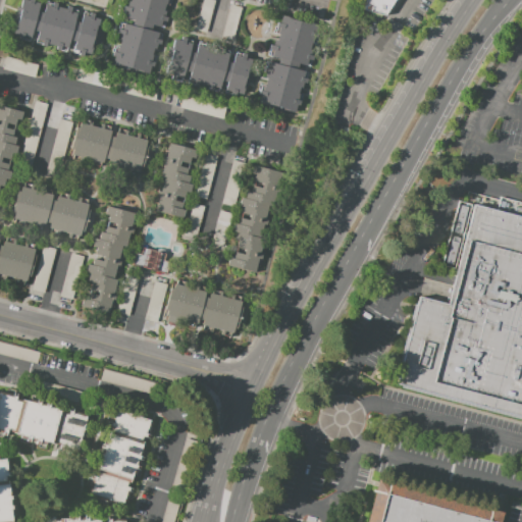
[(99,18),(98,24),(96,24),(90,47),(92,48),(91,54),(84,52),(83,57),(71,54),(74,42),(69,40),(66,52),(55,50),(56,45),(46,43),(45,47),(35,44),(38,33),(32,31),(30,39),(12,35),(14,27),(15,27),(20,5),(19,4),(20,0),(39,0),(37,11),(43,12),(46,1),(57,4),(56,7),(65,9),(66,6),(76,8),(73,21),(80,22),(83,11),(94,13),(93,17),(99,18)]
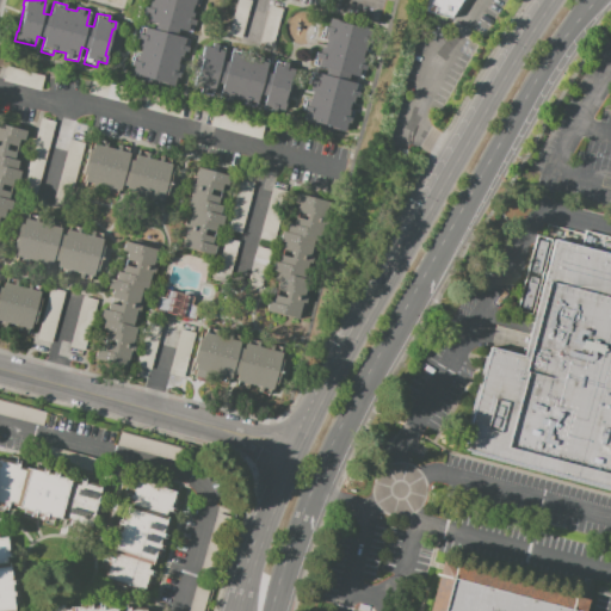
[(199,0),(199,7),(193,5),(191,12),(193,13),(192,17),(189,16),(187,19),(196,20),(195,26),(193,26),(192,32),(178,29),(177,36),(179,37),(179,36),(189,38),(179,74),(181,74),(180,79),(179,79),(177,86),(131,74),(133,67),(130,66),(131,61),(140,63),(141,61),(131,59),(133,53),(139,54),(140,48),(134,47),(140,26),(154,30),(155,23),(144,20),(146,13),(143,12),(144,7),(153,10),(154,7),(149,6),(149,1),(153,2),(153,0),(199,0)]
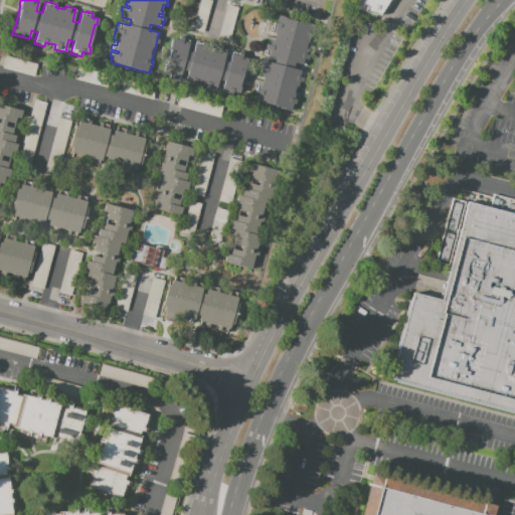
[(202,31),(209,0),(197,0),(191,29),(202,31)]
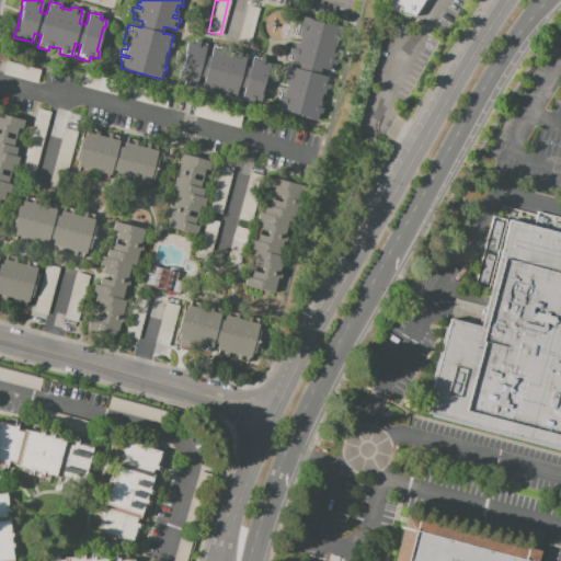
[(390,0),(423,0),(413,16),(388,10),(390,0)]
